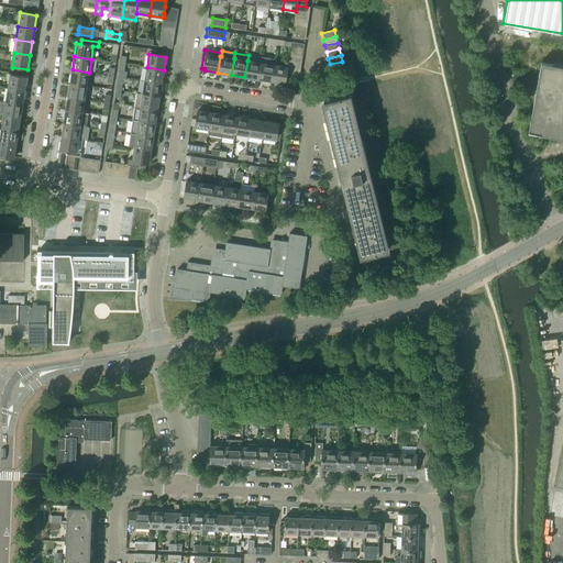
[(260,63),(257,79),(272,80),(274,65),(275,58),(261,57),(260,63)]
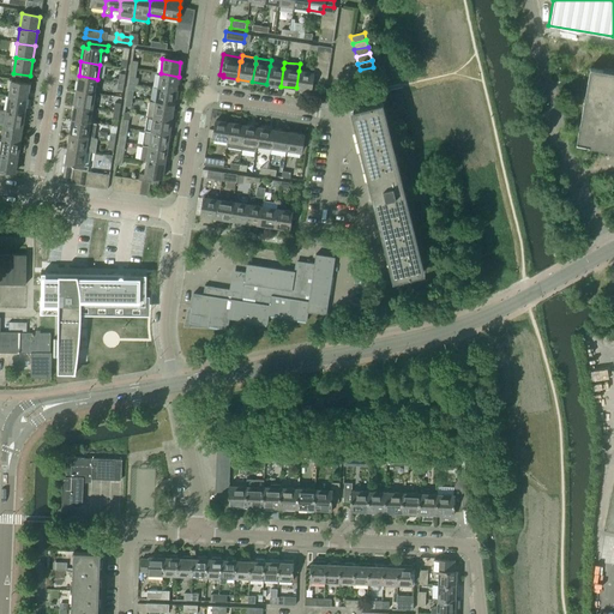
[(270,66),(266,84),(281,86),(283,68),(270,66)]
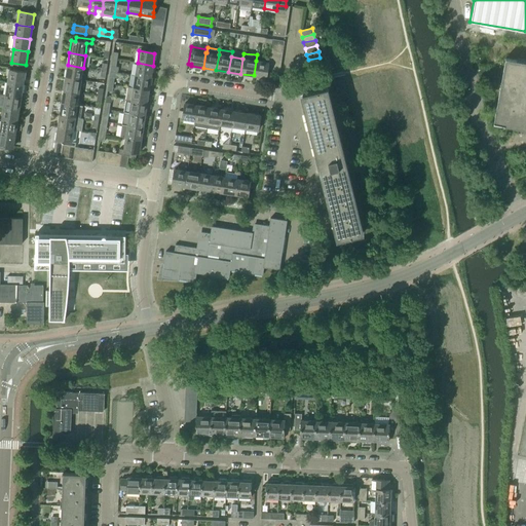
[(309,66),(322,63),(320,58),(308,60),(309,66)]
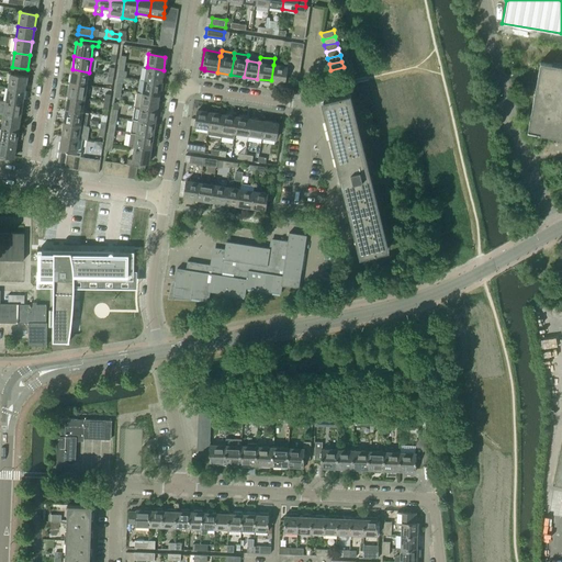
[(561,66),(540,63),(528,132),(538,134),(538,135),(561,138),(561,66)]
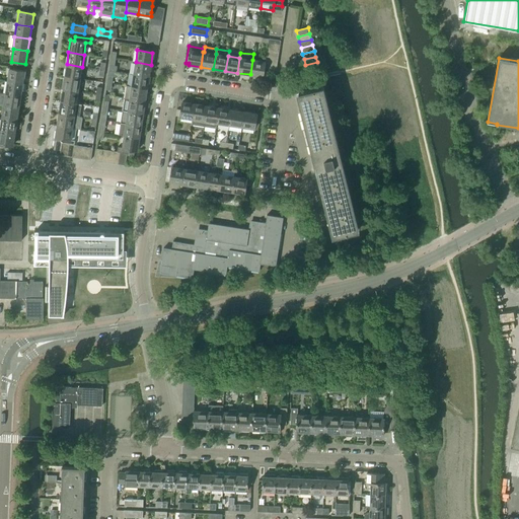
[(252,60),(250,74),(263,76),(264,69),(265,63),(265,62),(252,60)]
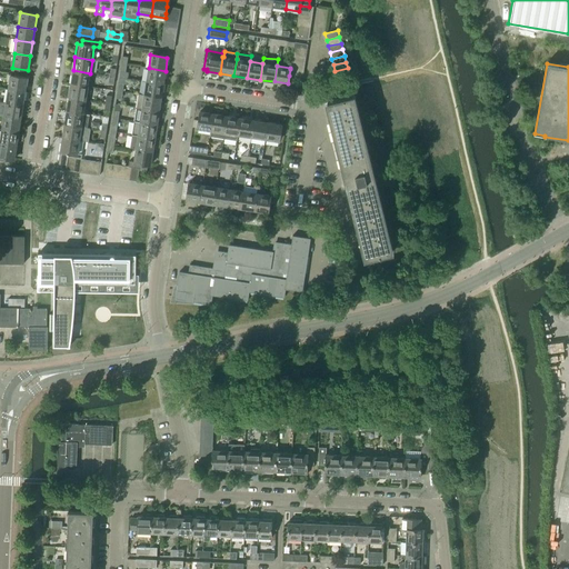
[(149,68),(147,82),(163,85),(166,71),(149,68)]
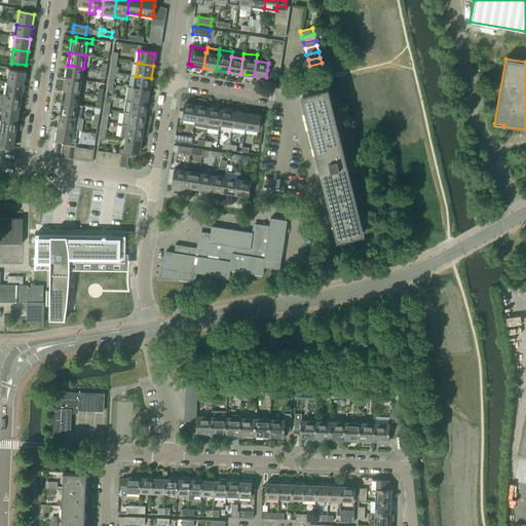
[(322,63),(309,66),(310,72),(323,69),(322,63)]
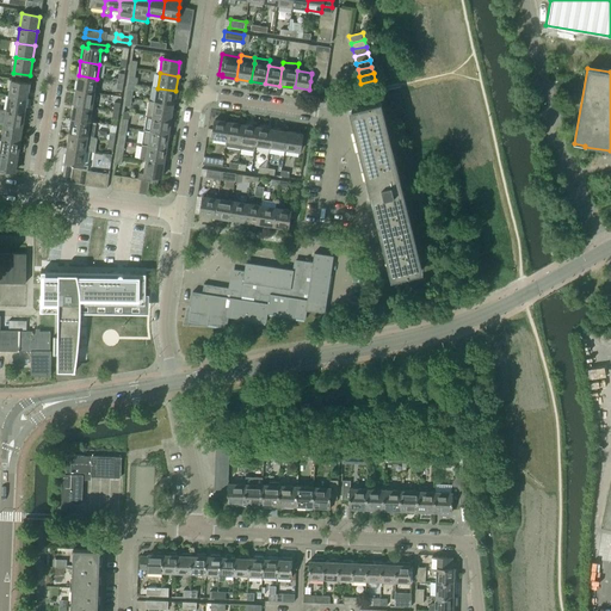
[(94,93),(97,79),(79,75),(76,90),(94,93)]
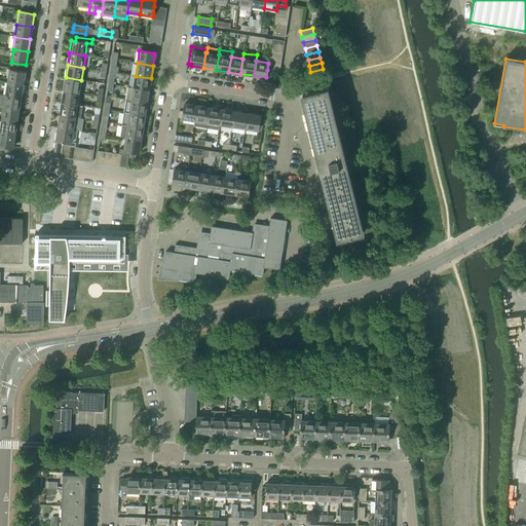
[(7,83),(23,85),(25,73),(9,71),(7,83)]
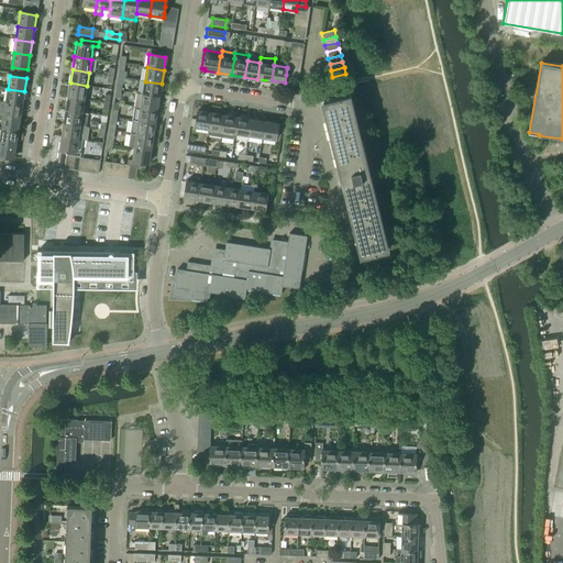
[(145,81),(143,95),(159,97),(162,84),(145,81)]
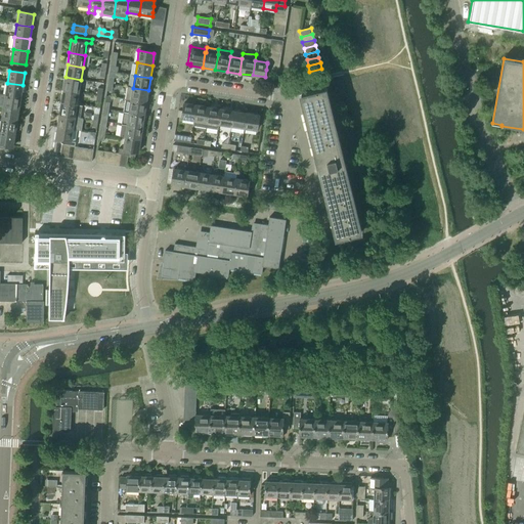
[(79,92),(81,80),(66,77),(63,89),(79,92)]
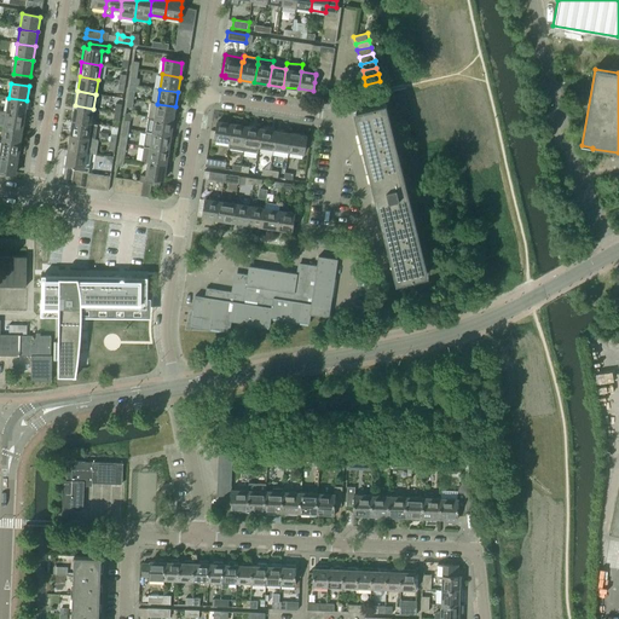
[(24,115),(27,100),(9,98),(6,113),(24,115)]
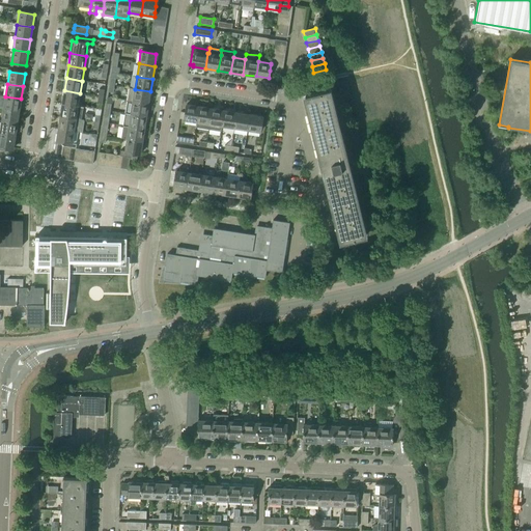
[(367,234),(331,88),(316,91),(315,85),(303,88),(305,94),(303,95),(339,242),(367,234)]
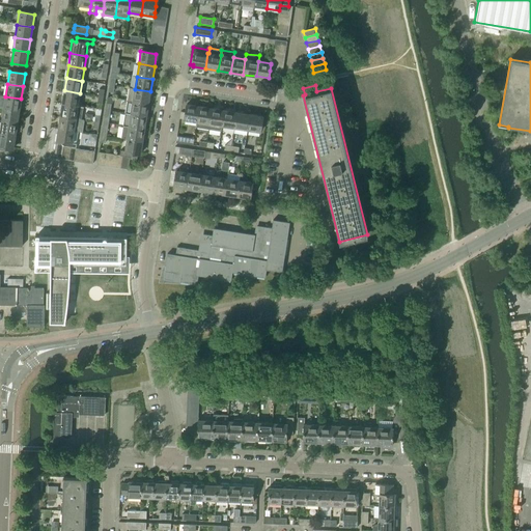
[(128,101),(133,102),(148,104),(150,91),(135,89),(130,88),(128,101)]
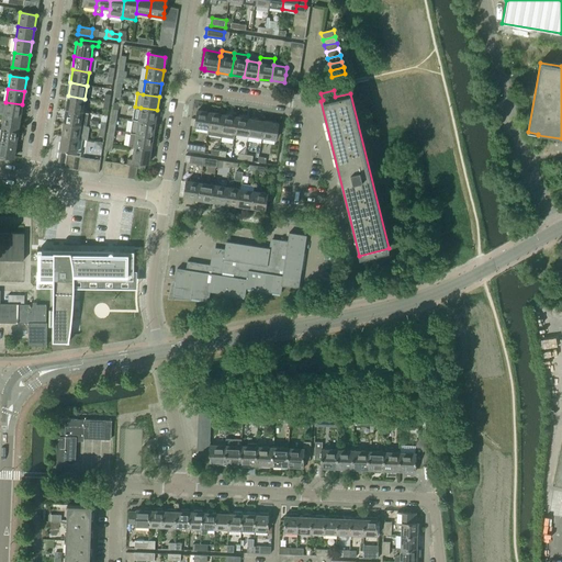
[(82,112),(85,99),(68,96),(66,109),(82,112)]
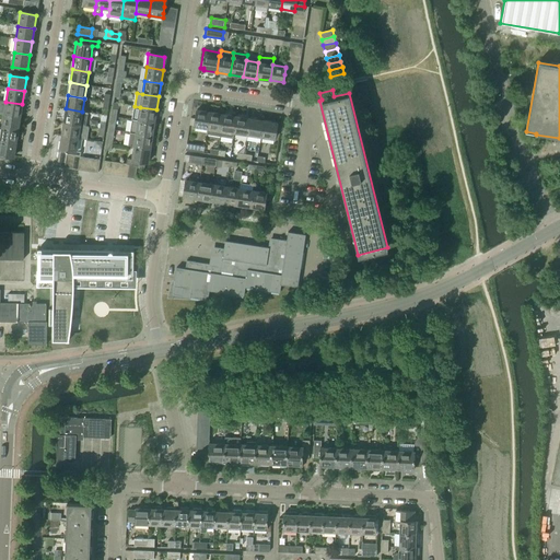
[(20,117),(22,104),(6,102),(3,115),(20,117)]
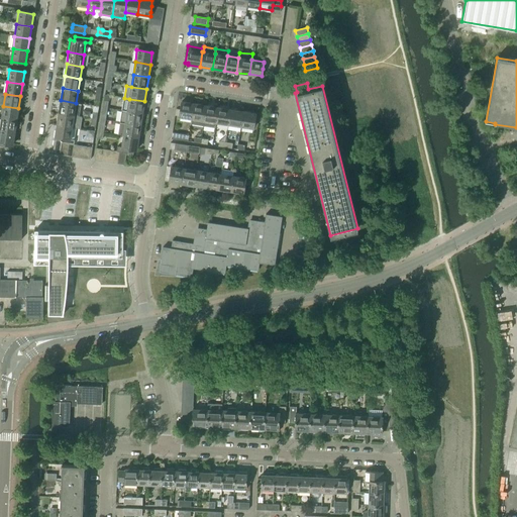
[(124,98),(122,110),(127,111),(142,113),(144,101),(129,99),(124,98)]
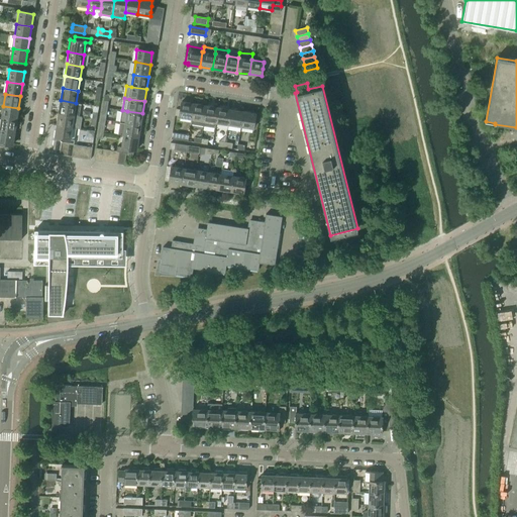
[(76,103),(61,100),(59,112),(80,116),(80,112),(82,104),(76,103)]
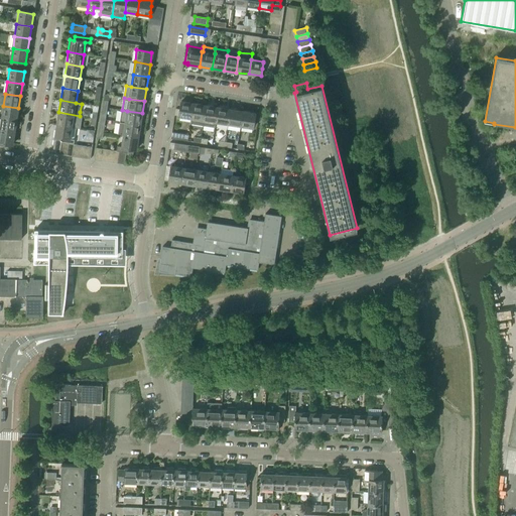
[(175,116),(179,116),(179,117),(191,119),(194,104),(181,102),(180,110),(176,109),(175,116)]
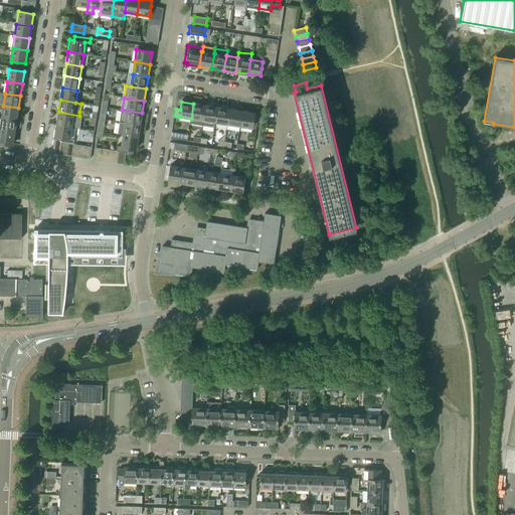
[(202,126),(205,106),(193,104),(191,119),(190,124),(202,126)]
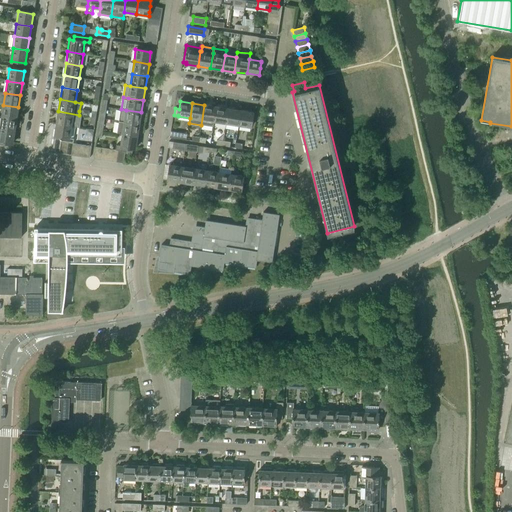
[(16,119),(18,107),(3,105),(2,117),(16,119)]
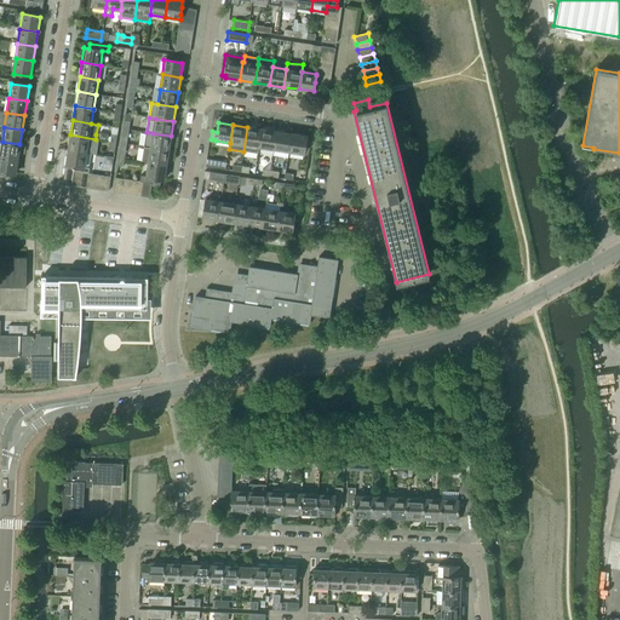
[(259,147),(262,130),(247,127),(244,151),(258,154),(259,147)]
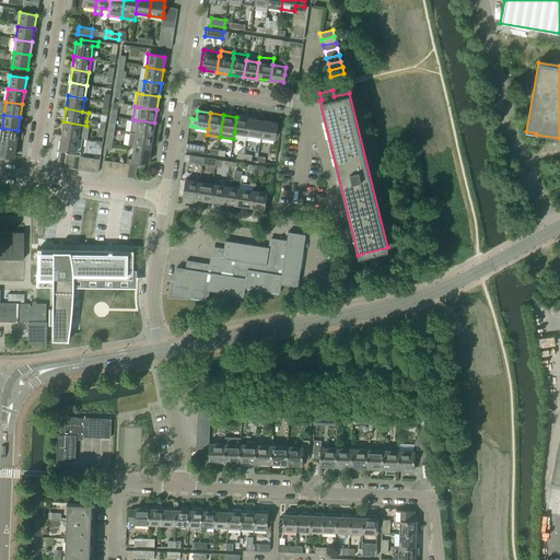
[(247,135),(251,118),(236,117),(234,132),(247,135)]
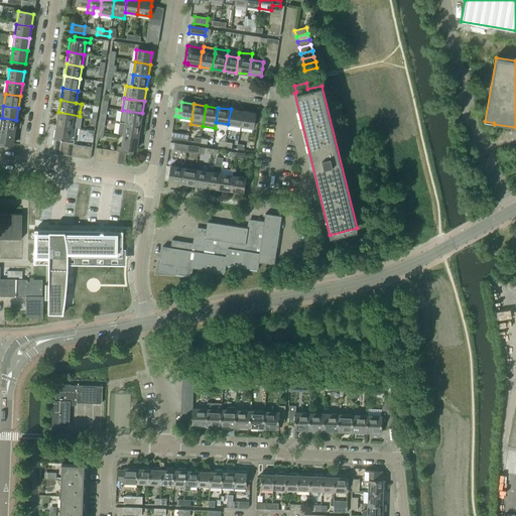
[(241,126),(243,111),(231,109),(228,124),(241,126)]
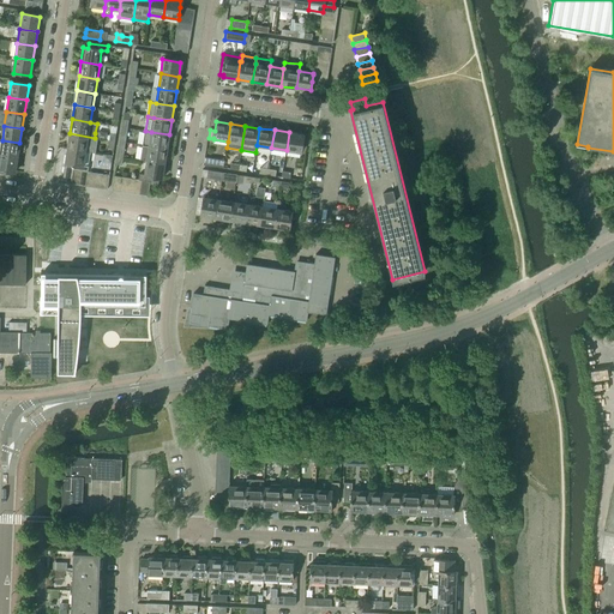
[(145,131),(143,145),(149,146),(167,149),(169,134),(151,132),(145,131)]
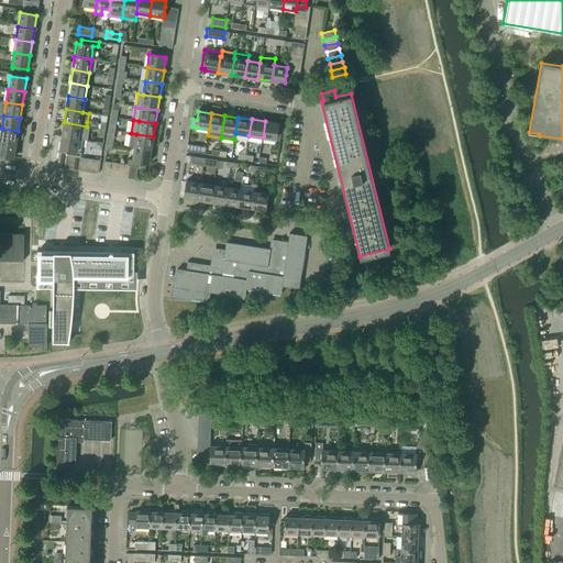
[(265,121),(263,138),(276,140),(278,123),(265,121)]
